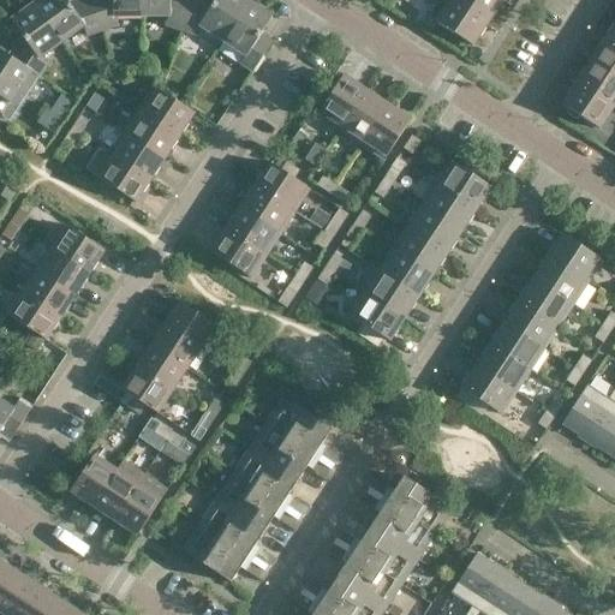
[(89,0),(70,6),(65,0),(40,0),(34,5),(61,43),(84,28),(87,36),(102,31),(91,0),(89,0)]
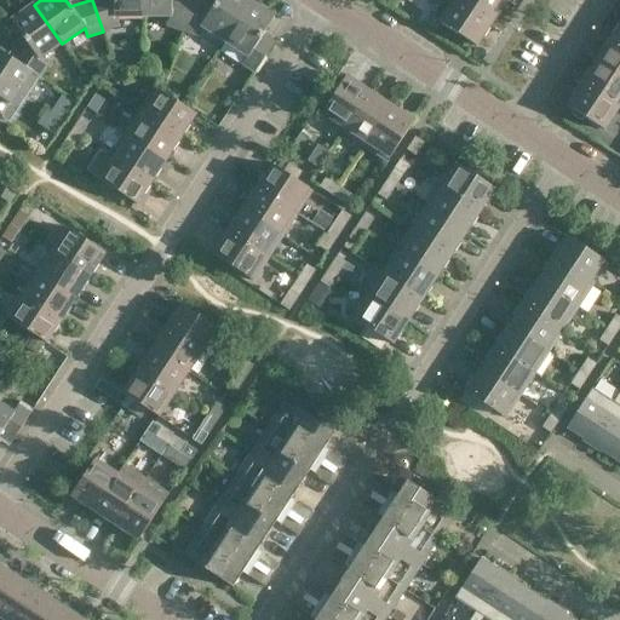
[(92,0),(103,32),(119,27),(115,17),(143,17),(142,0),(92,0)]
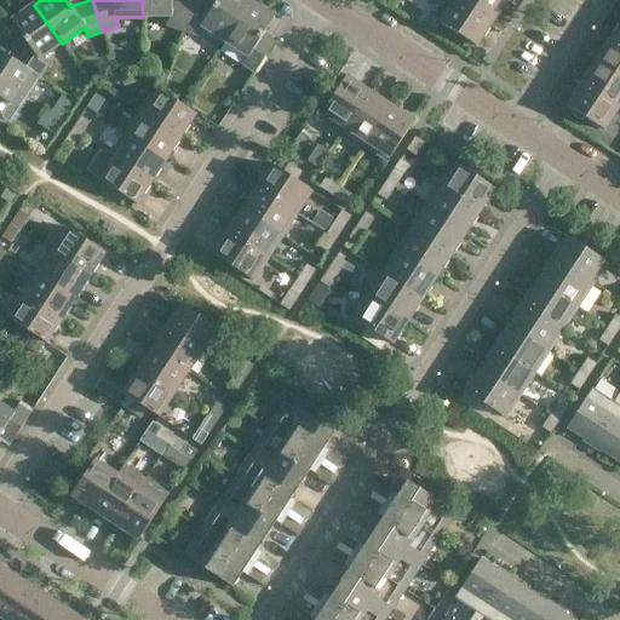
[(183,30),(191,0),(142,0),(143,17),(170,17),(167,26),(183,30)]
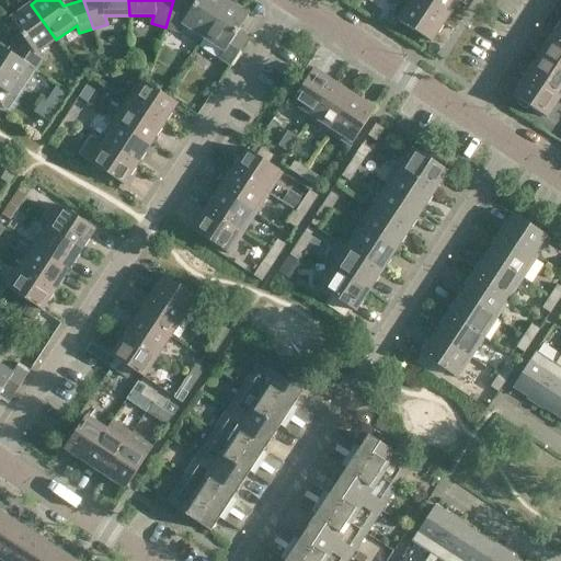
[(179,0),(173,0),(165,27),(181,32),(183,24),(203,37),(227,2),(224,0),(197,0),(194,4),(179,0)]
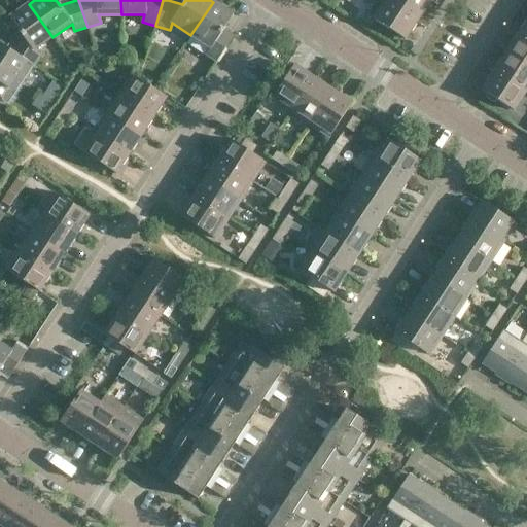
[(418,20),(387,0),(375,0),(366,14),(374,19),(374,20),(405,39),(418,20)]
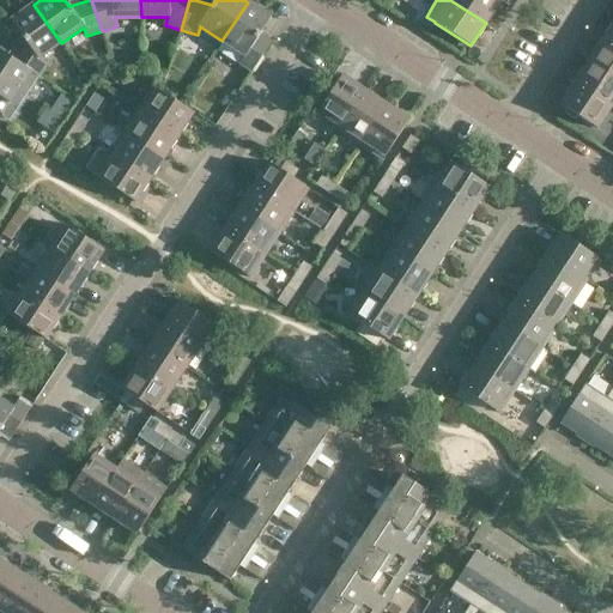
[(450,0),(486,23),(501,1),(498,0),(450,0)]
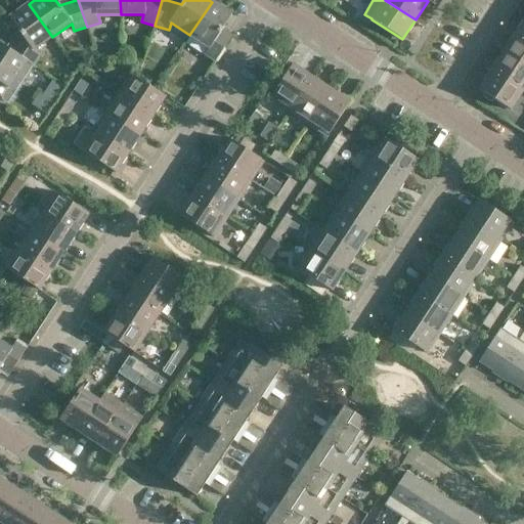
[(212,2),(189,35),(209,48),(205,54),(216,61),(231,37),(222,31),(232,15),(212,2)]
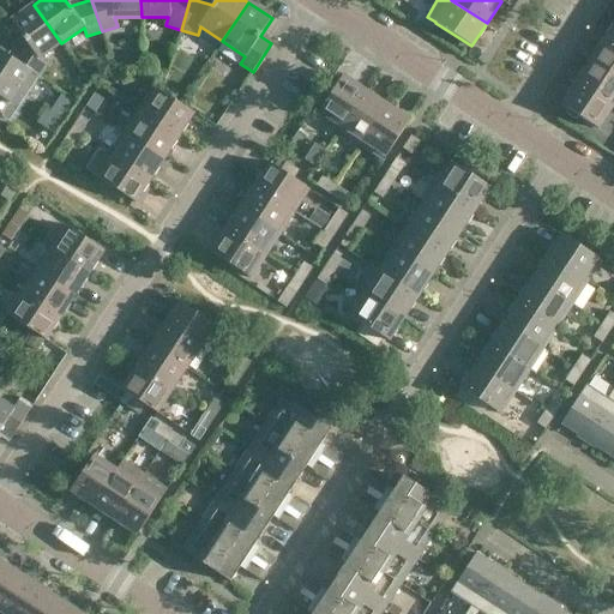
[(40,78),(40,77),(48,64),(40,59),(61,43),(34,5),(11,22),(24,40),(12,59),(11,59),(31,72),(31,73),(40,78)]
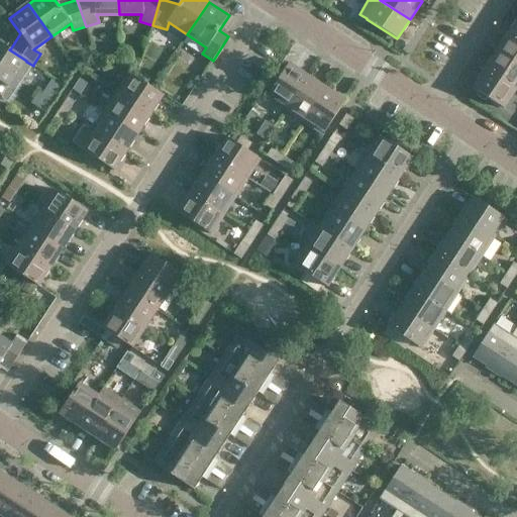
[(498,50),(516,64),(516,37),(509,32),(498,50)]
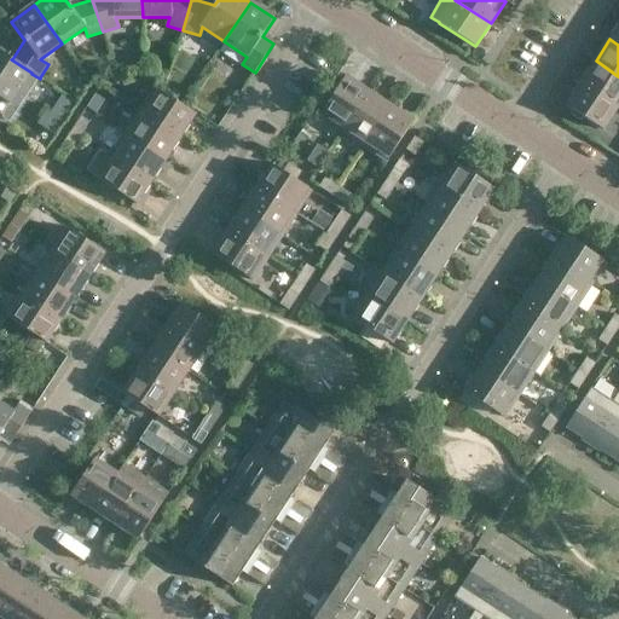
[(11,59),(12,59),(0,51),(0,114),(3,116),(32,74),(32,73),(11,59)]
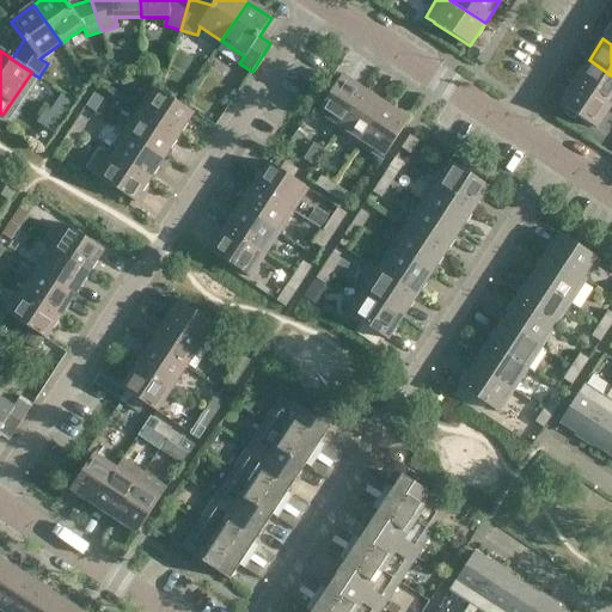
[(575,81),(611,105),(611,103),(611,75),(589,60),(575,81)]
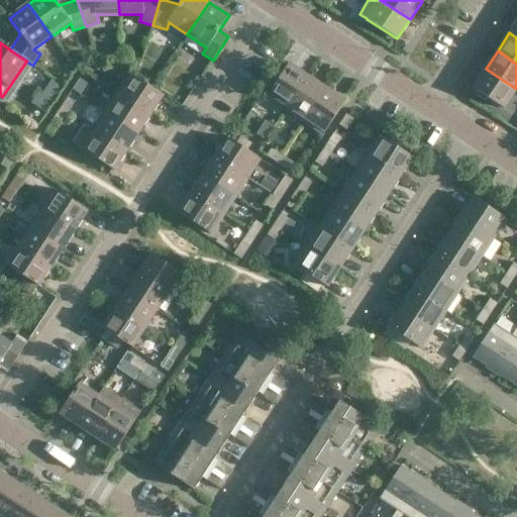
[(90,62),(92,70),(103,67),(101,59),(90,62)]
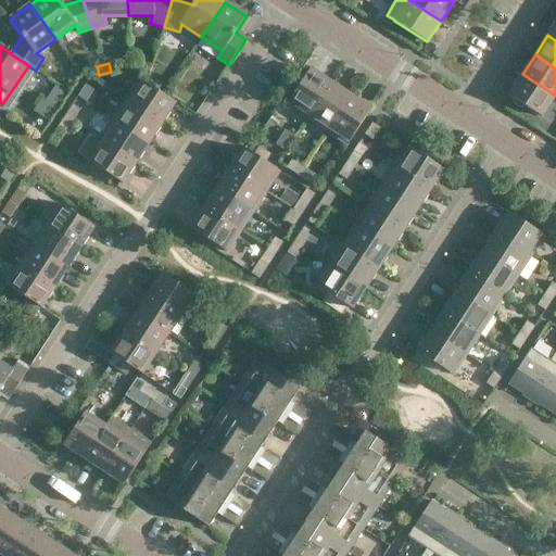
[(307,118),(331,83),(311,68),(287,104),(307,118)]
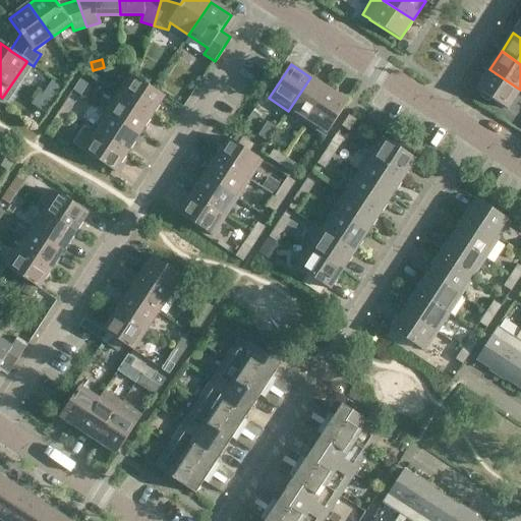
[(507,109),(520,90),(489,69),(476,90),(507,109)]
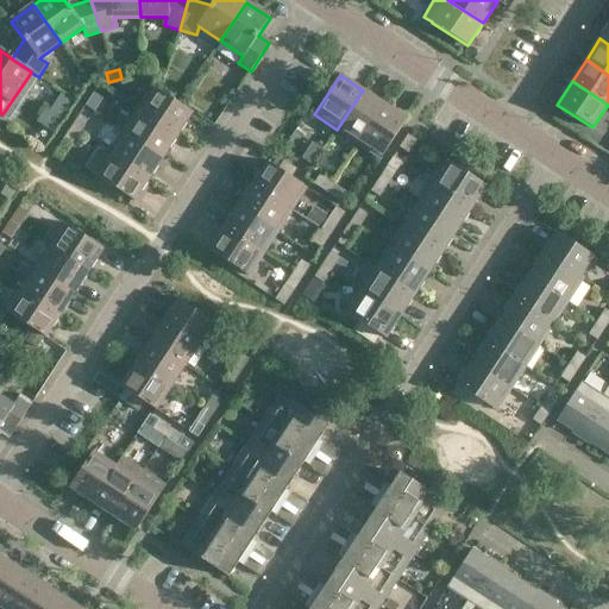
[(138,110),(177,136),(192,113),(154,87),(138,110)]
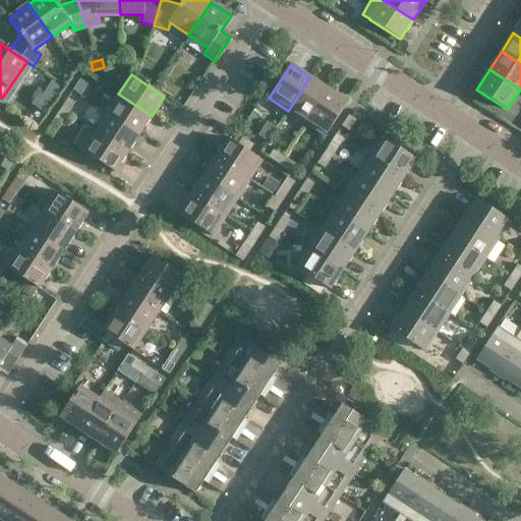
[(266,92),(271,83),(263,77),(257,87),(266,92)]
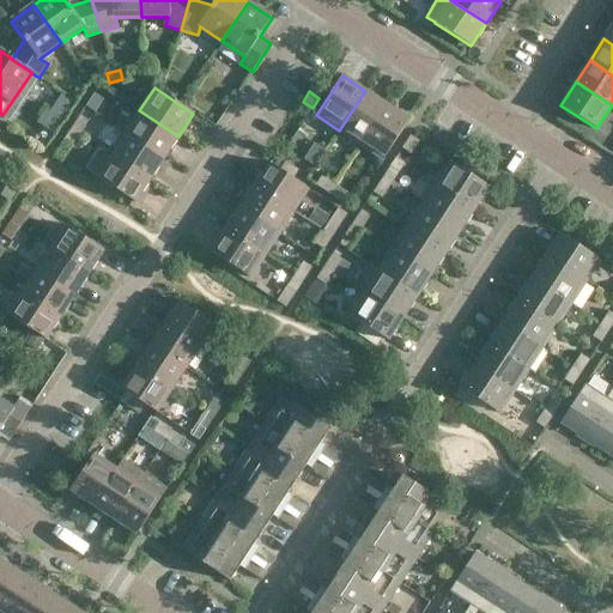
[(365,91),(339,131),(360,145),(387,105),(365,91)]
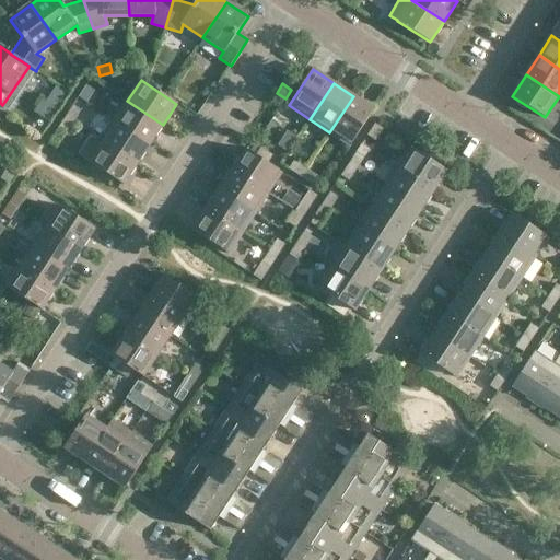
[(93,90),(84,84),(77,96),(85,102),(93,90)]
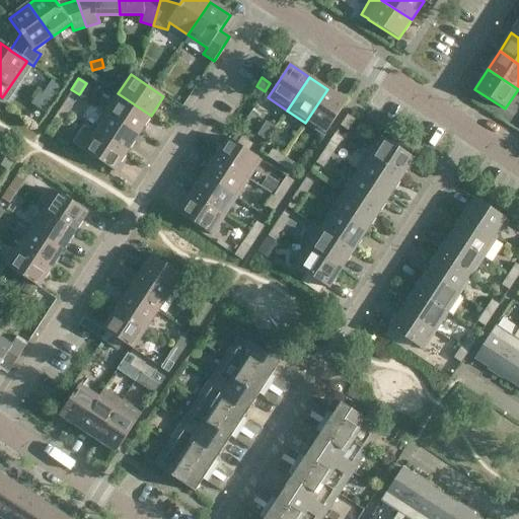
[(327,89),(305,123),(324,135),(347,101),(327,89)]
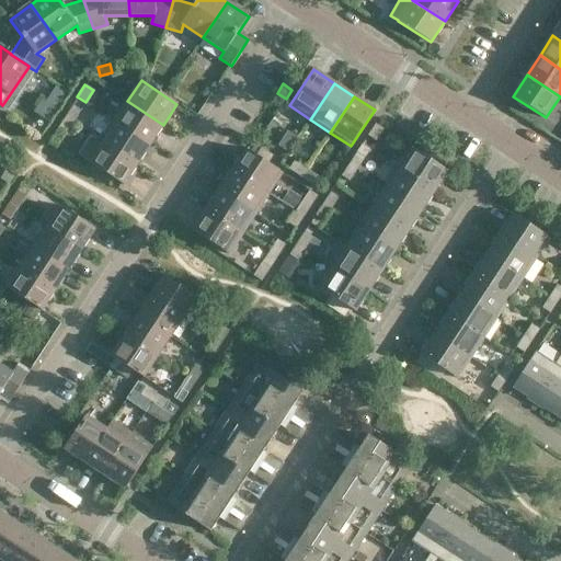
[(150,145),(163,125),(127,101),(114,121),(150,145)]
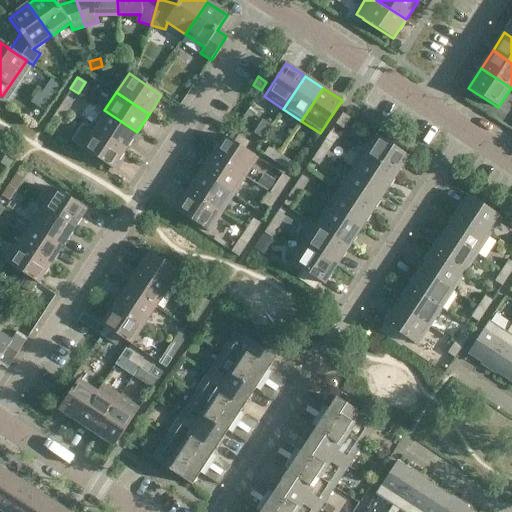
[(58,106),(66,111),(73,100),(65,95),(58,106)]
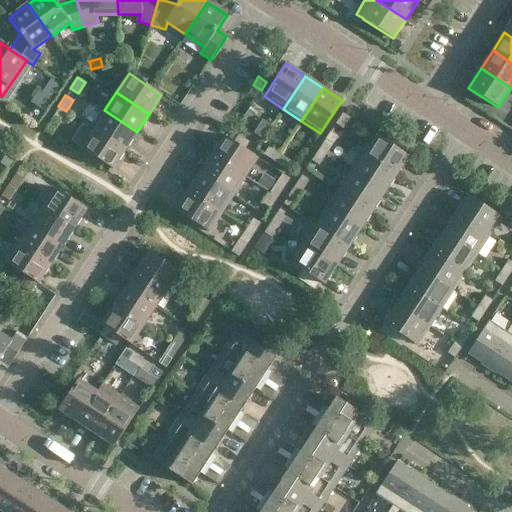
[(59,122),(66,111),(58,106),(52,117),(59,122)]
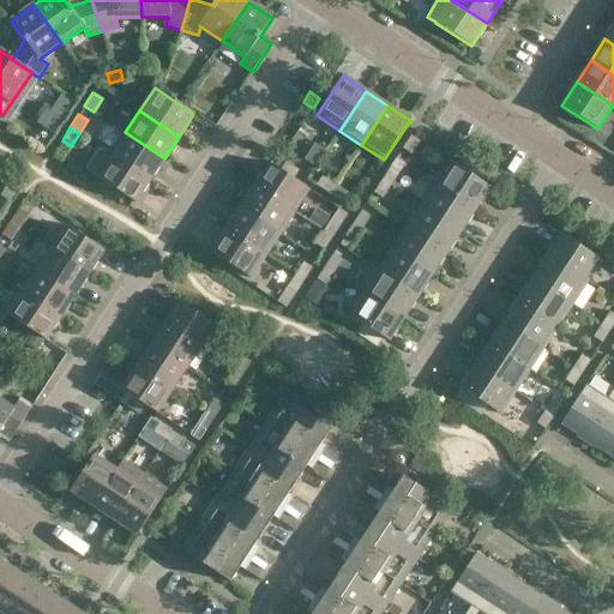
[(150,180),(164,158),(125,132),(110,154),(150,180)]
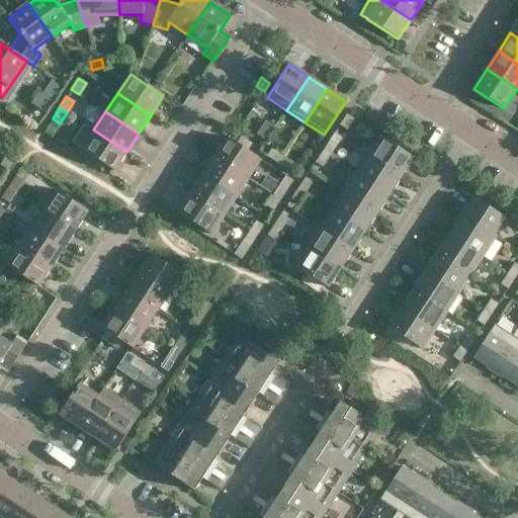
[(354,119),(347,114),(340,125),(347,131),(354,119)]
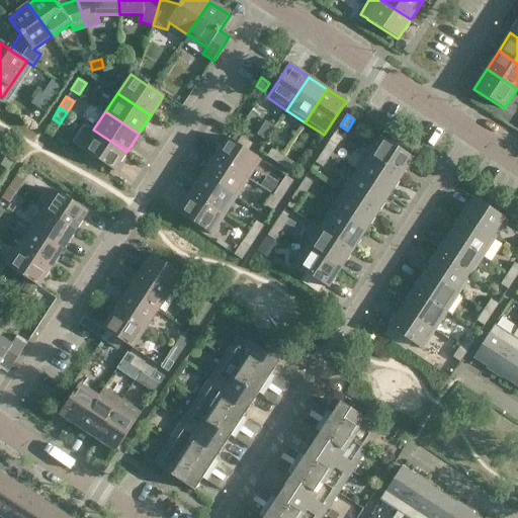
[(126,152),(93,130),(85,124),(73,144),(114,171),(126,152)]
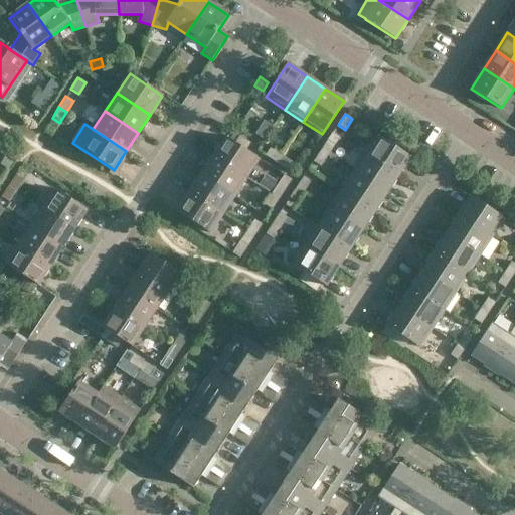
[(365,154),(398,176),(410,157),(377,135),(365,154)]
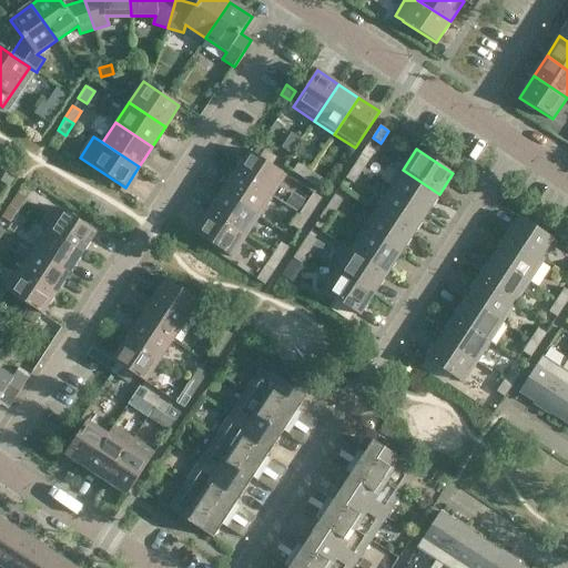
[(260,158),(272,165),(276,158),(265,150),(260,158)]
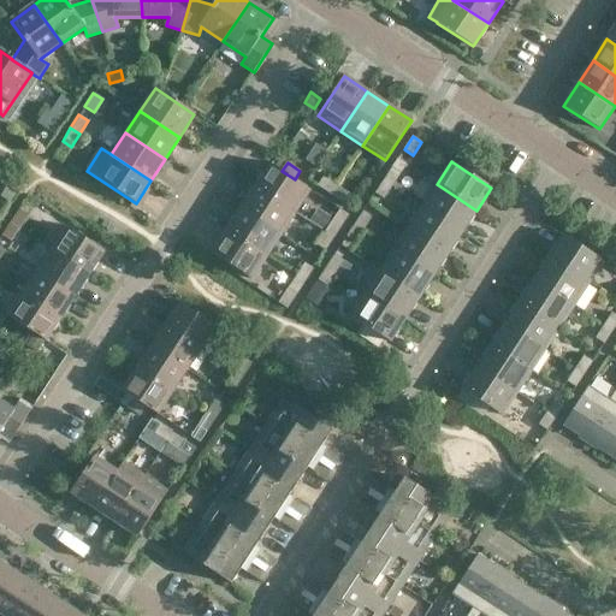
[(311,190),(295,179),(282,171),(271,164),(255,187),(295,213),(311,190)]
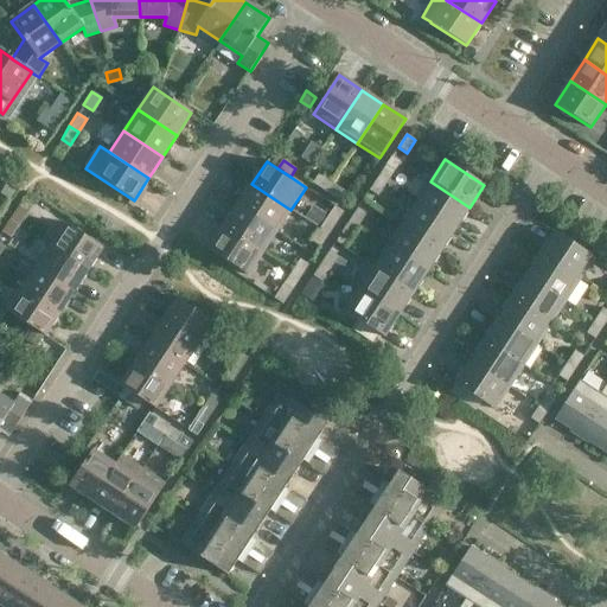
[(378,178),(387,184),(395,171),(385,165),(378,178)]
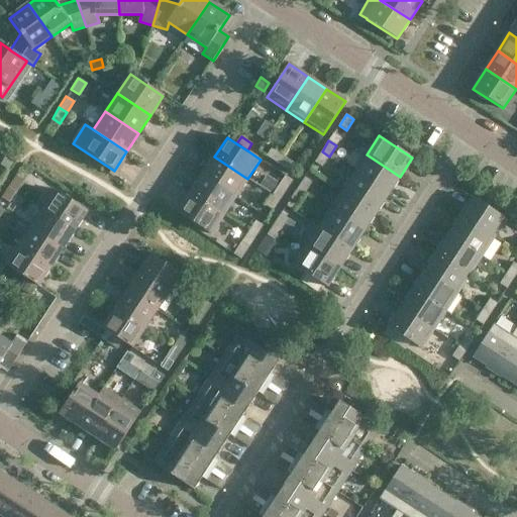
[(277,163),(283,154),(272,147),(267,156),(277,163)]
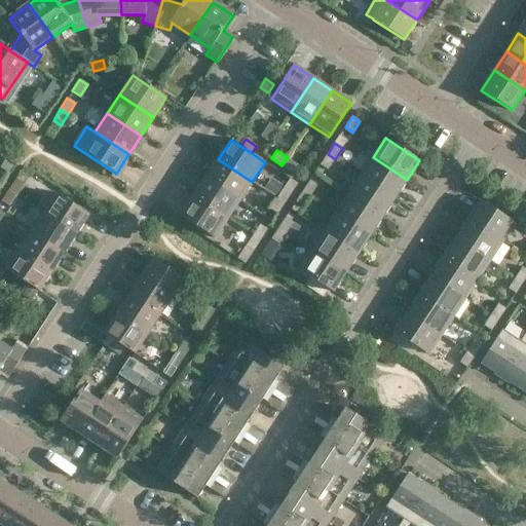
[(328,171),(335,159),(328,154),(321,165),(328,171)]
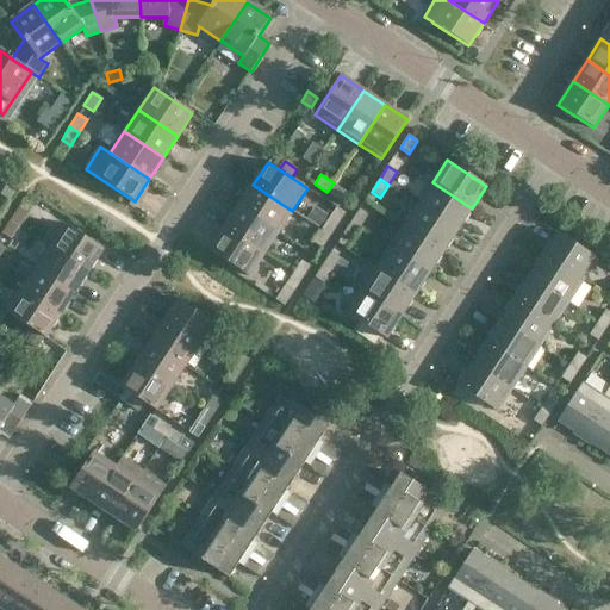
[(334,182),(327,192),(340,200),(346,191),(334,182)]
